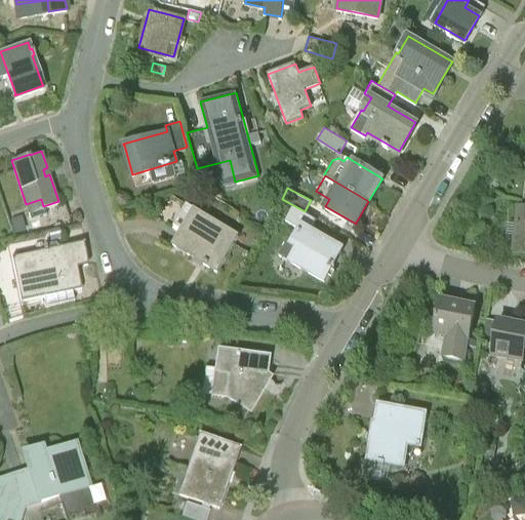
[(173,243),(217,269),(238,233),(187,203),(173,227),(180,231),(173,243)]
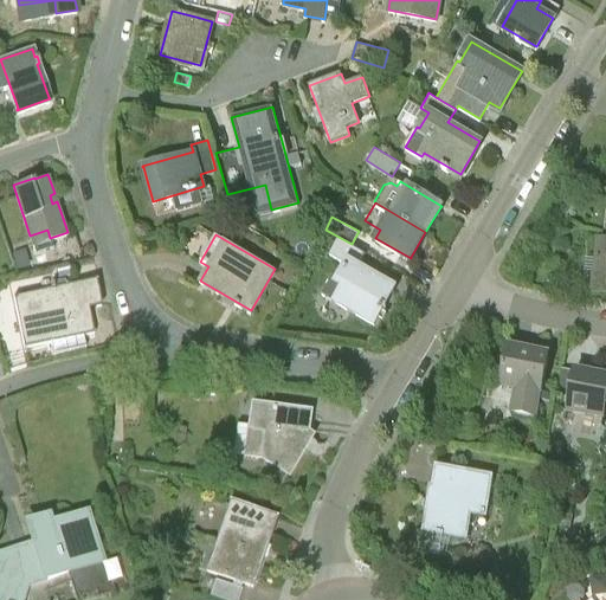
[(365,252),(337,237),(329,252),(347,263),(337,279),(330,276),(322,292),(373,322),(394,285),(358,265),(365,252)]
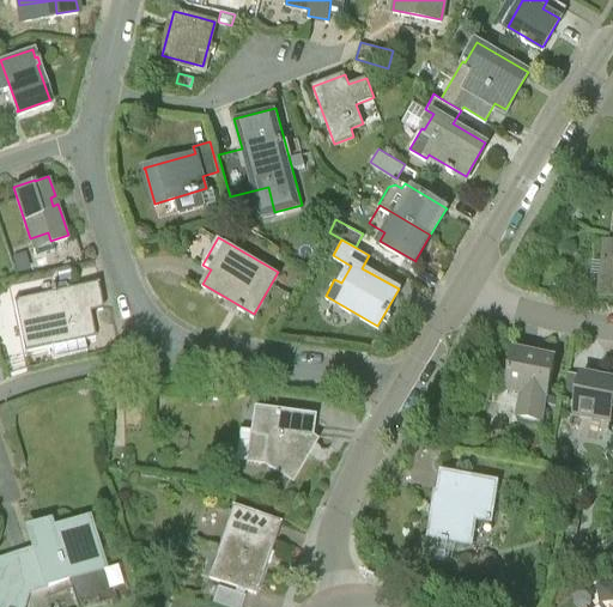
[(612,244),(606,243),(602,281),(612,283),(612,244)]
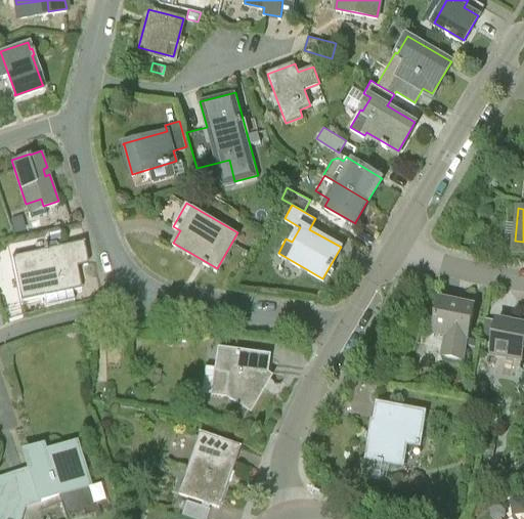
[(27,225),(22,211),(11,215),(16,229),(27,225)]
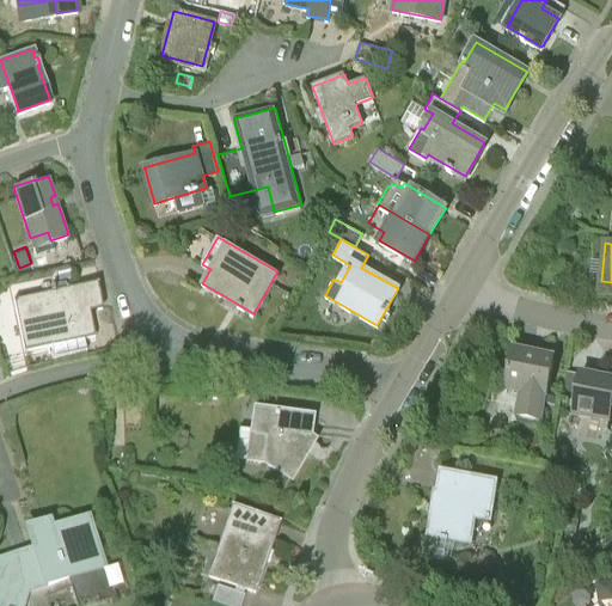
[(66,263),(53,267),(56,277),(68,275),(66,263)]
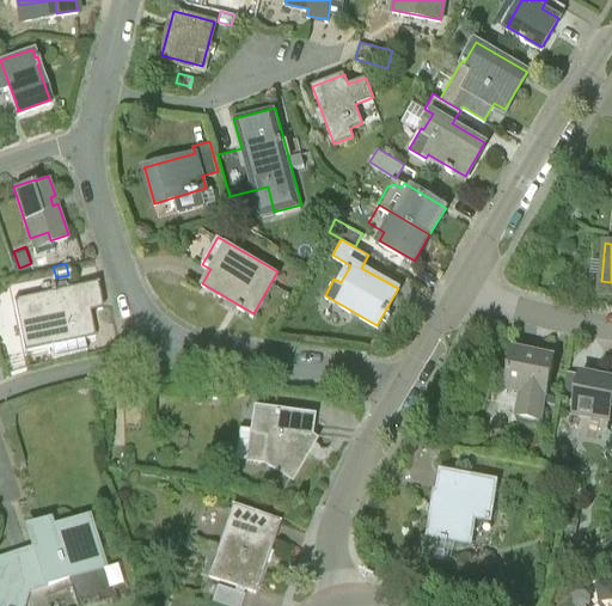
[(13,297),(24,348),(51,342),(54,354),(86,347),(84,335),(96,332),(87,298),(101,295),(97,280),(66,286),(65,281),(53,283),(53,288),(50,289),(42,291),(13,297)]
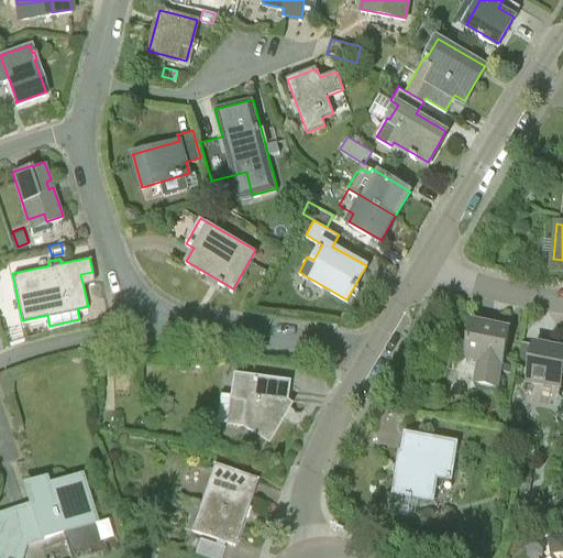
[(39,267),(46,266),(44,259),(36,260),(39,267)]
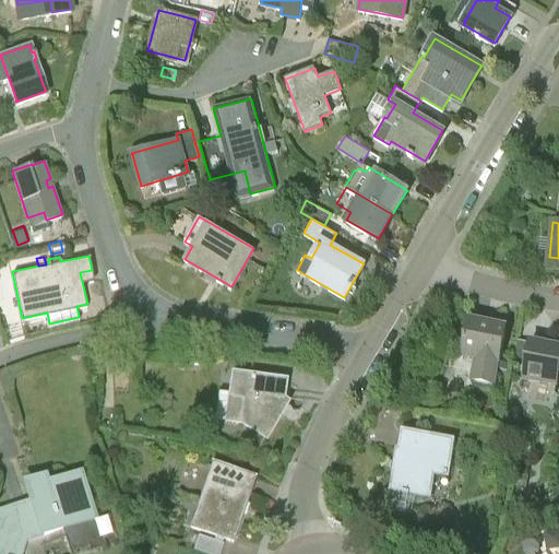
[(485,327),(467,323),(462,351),(477,354),(473,377),(491,381),(496,358),(500,360),(507,326),(486,321),(485,327)]
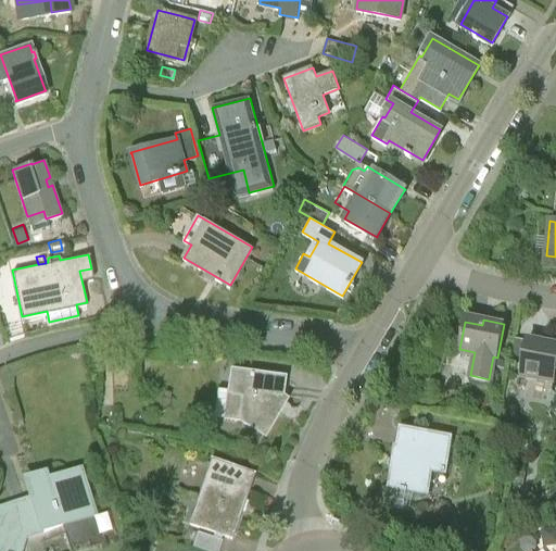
[(555,371),(555,343),(527,338),(520,374),(554,380),(555,371)]
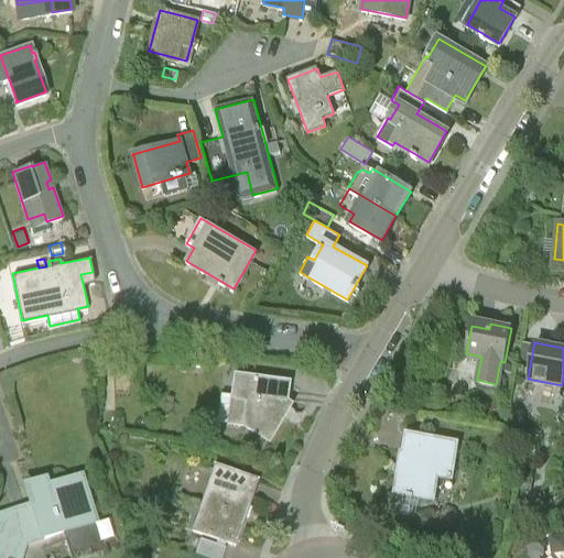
[(288,382),(235,375),(232,395),(248,396),(245,423),(268,437),(289,404),(284,401),(286,383),(288,383),(288,382)]
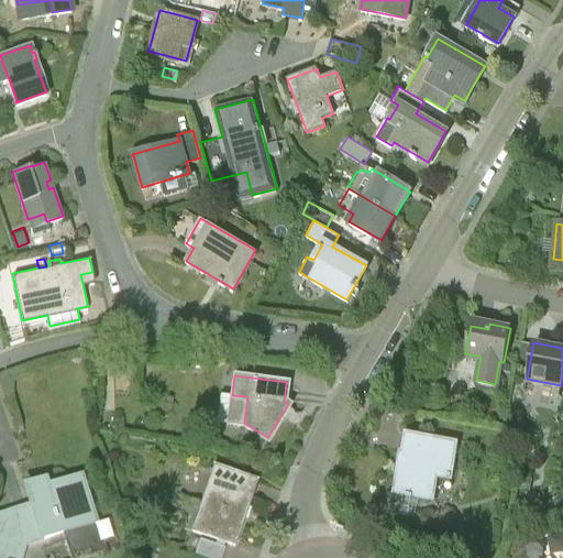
[(399,461),(394,491),(432,498),(435,473),(451,476),(456,441),(407,434),(403,461),(399,461)]
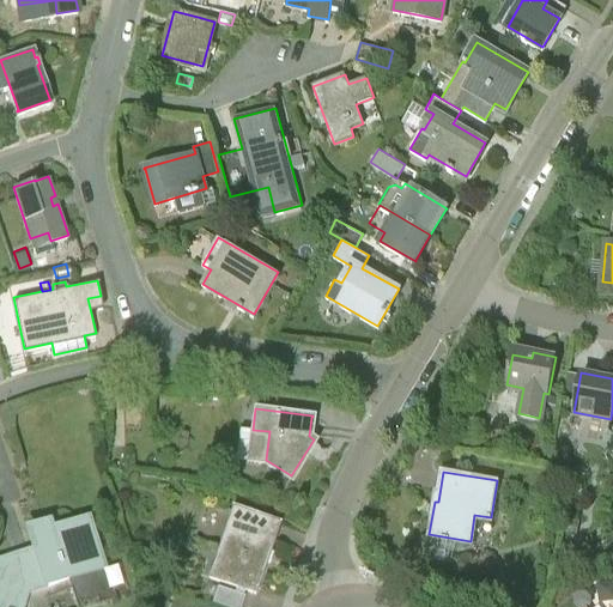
[(210,574),(256,589),(279,521),(234,505),(210,574)]
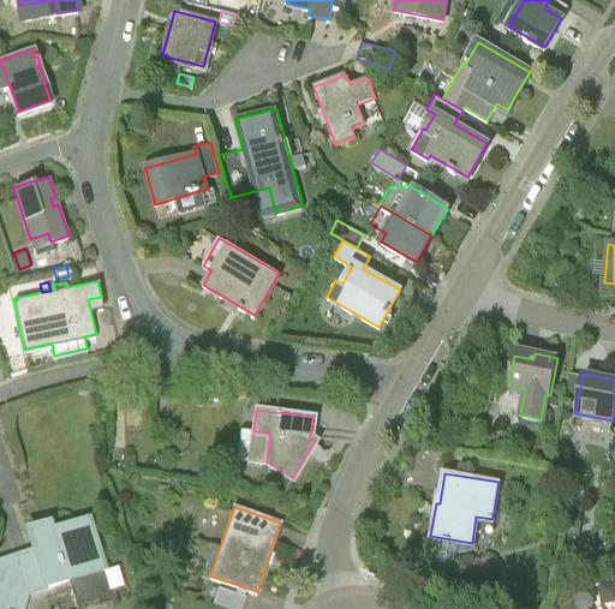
[(37,556),(22,561),(31,591),(48,586),(47,584),(103,566),(88,518),(51,530),(48,523),(29,529),(37,556)]
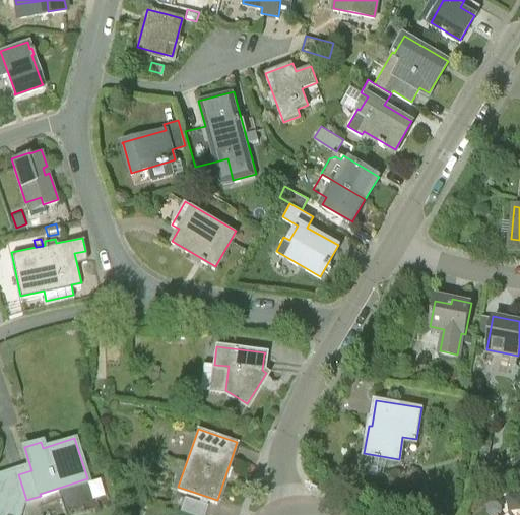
[(491,439),(480,438),(477,452),(488,454),(491,439)]
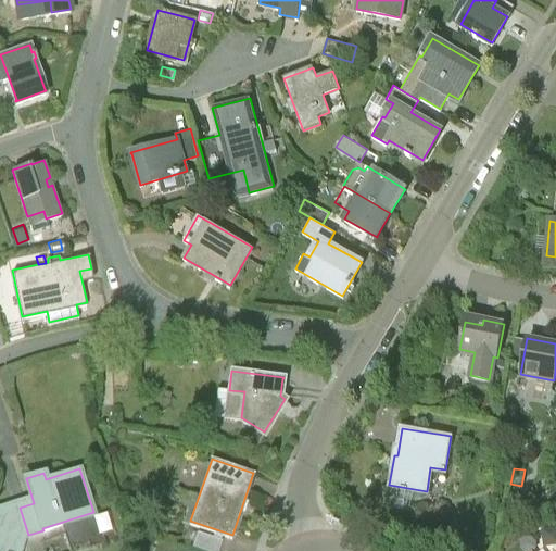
[(0,510),(0,550),(22,550),(26,536),(28,535),(20,508),(19,504),(0,510)]
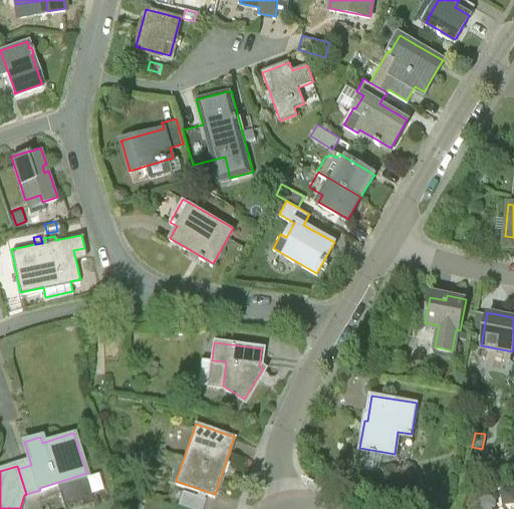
[(513,486),(499,488),(501,504),(513,502),(513,486)]
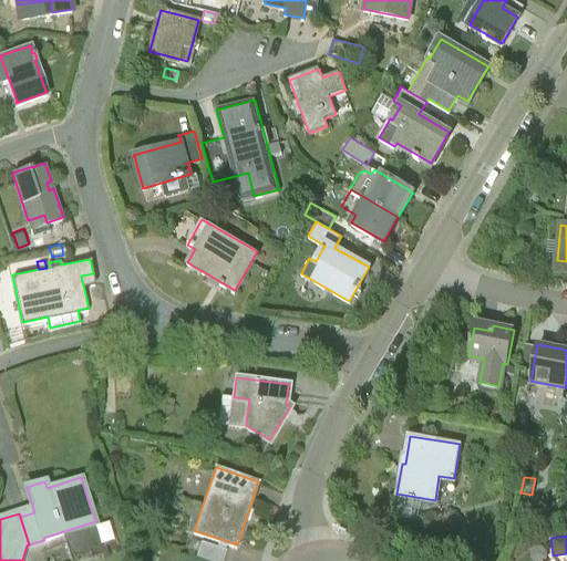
[(196,553),(200,556),(216,560),(222,560),(226,548),(205,541),(202,539),(196,553)]
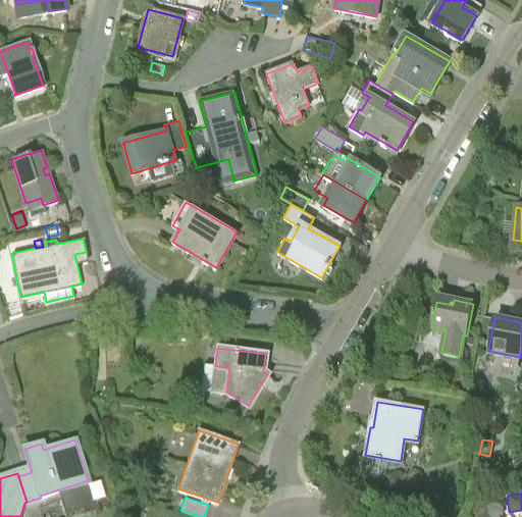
[(139,501),(135,510),(141,513),(145,504),(139,501)]
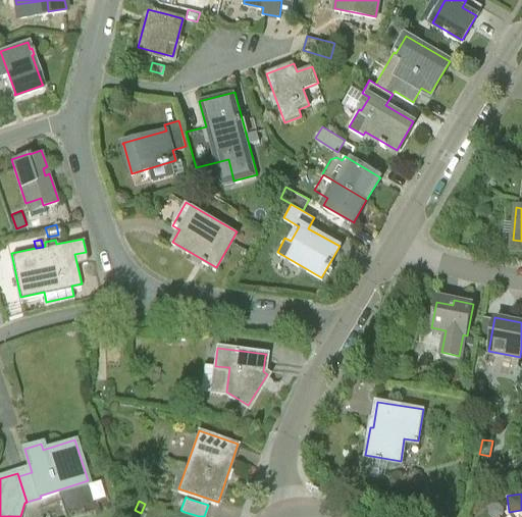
[(426,516),(442,516),(440,507),(425,511),(426,516)]
